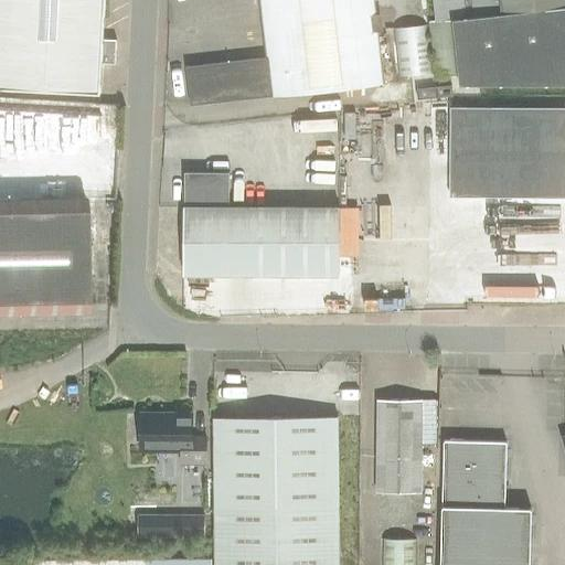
[(0,0),(0,88),(96,94),(98,64),(112,64),(113,40),(99,40),(100,0),(0,0)]
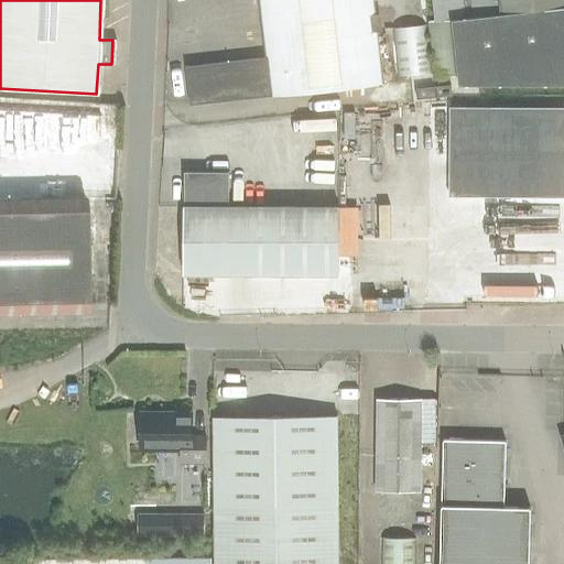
[(382,84),(372,0),(258,0),(266,57),(185,66),(190,106),(382,84)]
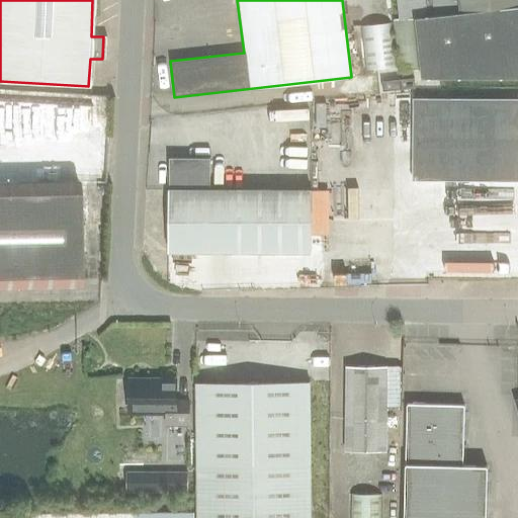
[(421,79),(517,78),(517,0),(397,0),(400,18),(393,19),(399,72),(420,70),(421,79)]
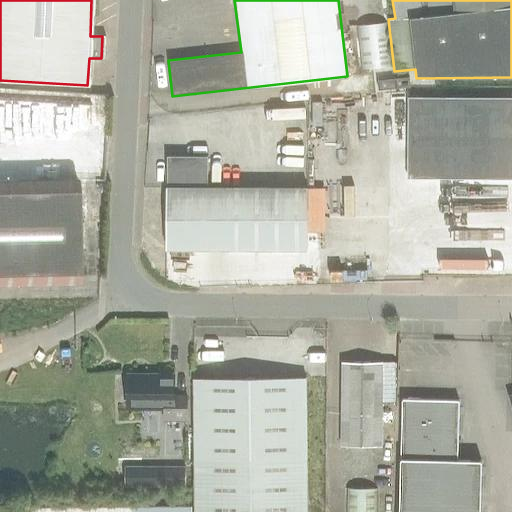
[(357,25),(362,70),(391,67),(387,23),(357,25)]
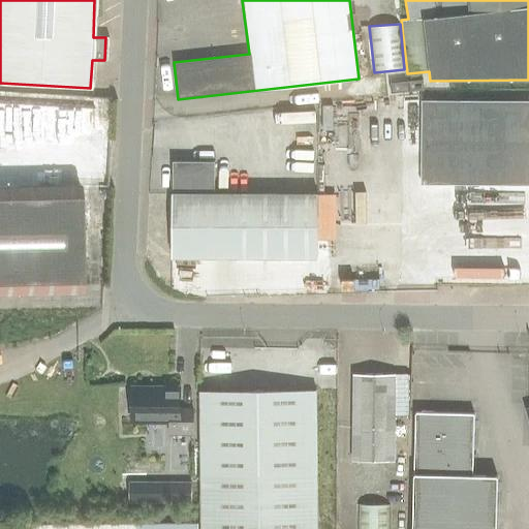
[(391,94),(424,90),(422,81),(390,84),(391,94)]
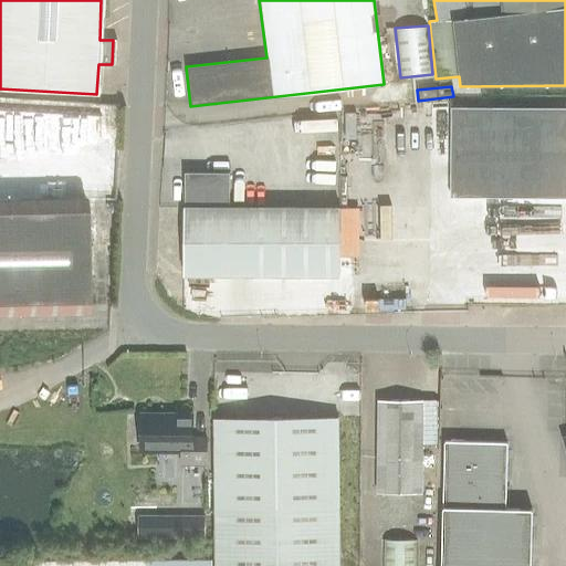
[(565,107),(451,107),(451,198),(565,198),(565,107)]
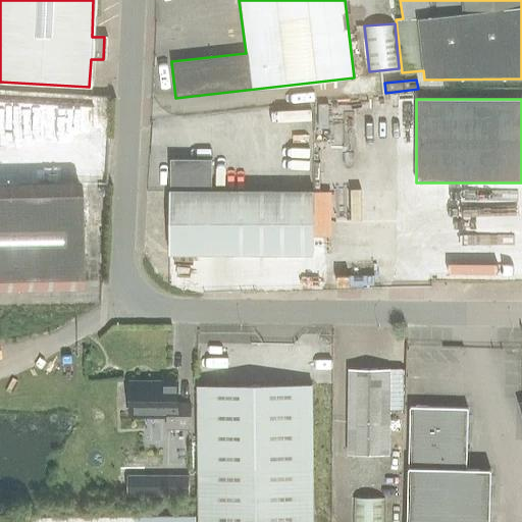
[(313,192),(211,192),(211,160),(170,159),(170,192),(169,192),(169,254),(313,255),(313,192)]
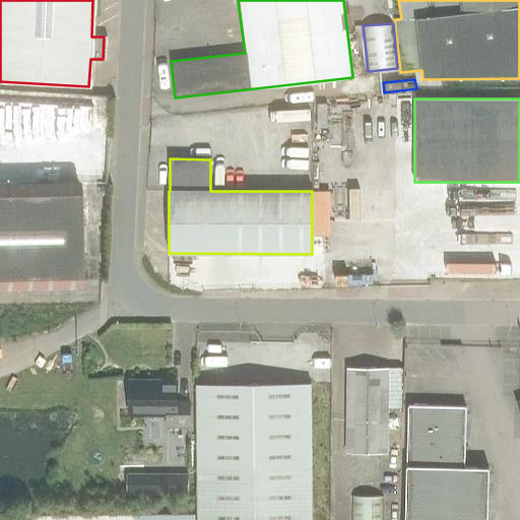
[(79,181),(0,182),(0,289),(81,288),(79,181)]
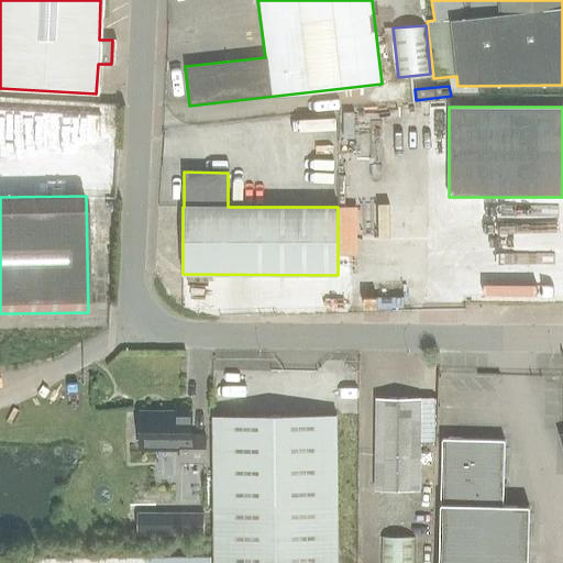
[(184,274),(184,283),(208,283),(208,274),(184,274)]
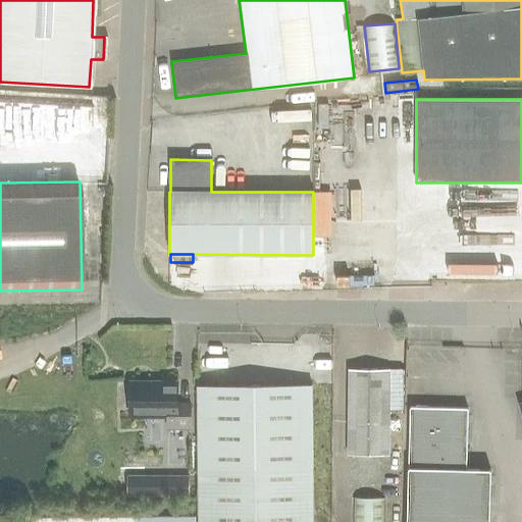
[(434,260),(434,277),(476,277),(476,261),(434,260)]
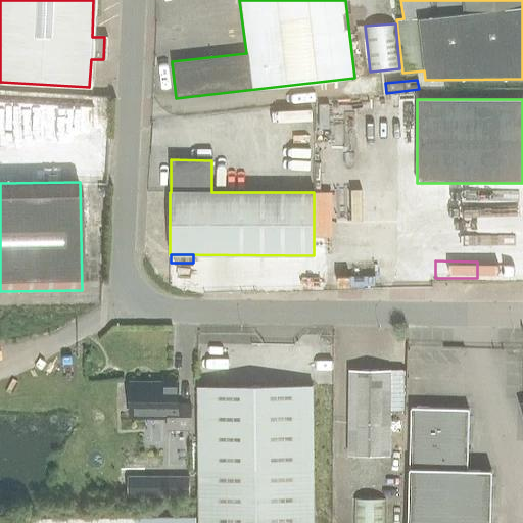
[(522,276),(522,263),(491,262),(490,275),(522,276)]
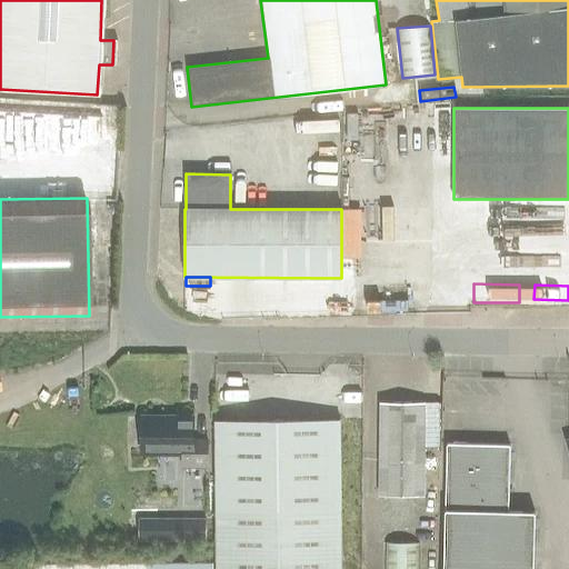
[(422,496),(423,403),(380,402),(379,496),(422,496)]
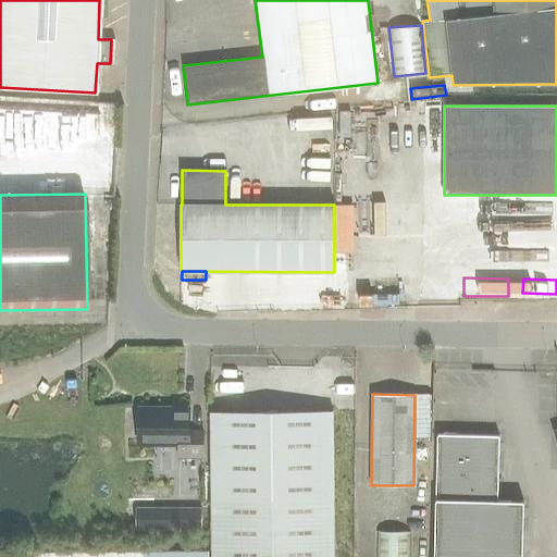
[(202,458),(203,432),(188,431),(189,408),(136,407),(136,445),(177,445),(177,457),(202,458)]
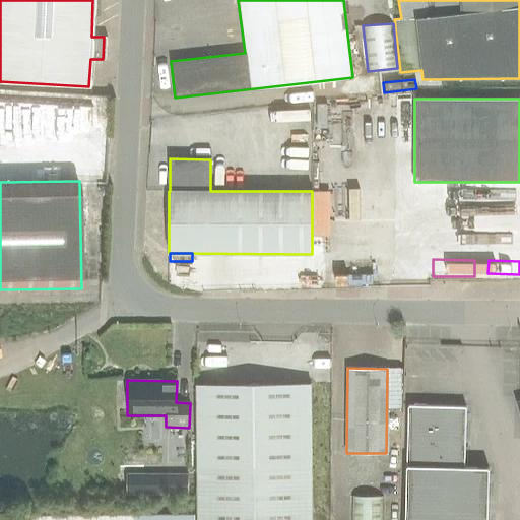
[(312,519),(311,384),(196,385),(198,515),(31,516),(30,519),(312,519)]
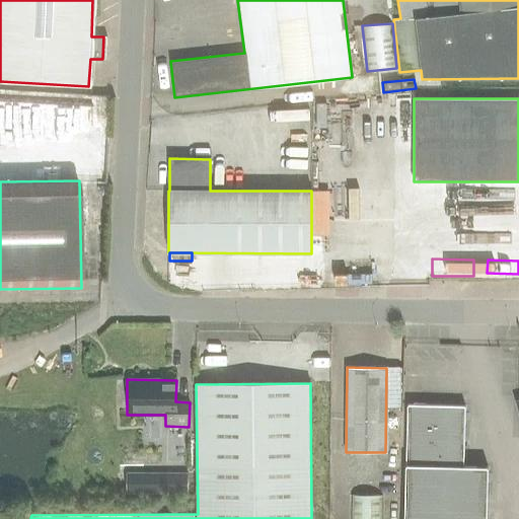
[(464,406),(406,404),(403,518),(486,518),(488,467),(463,467),(464,406)]
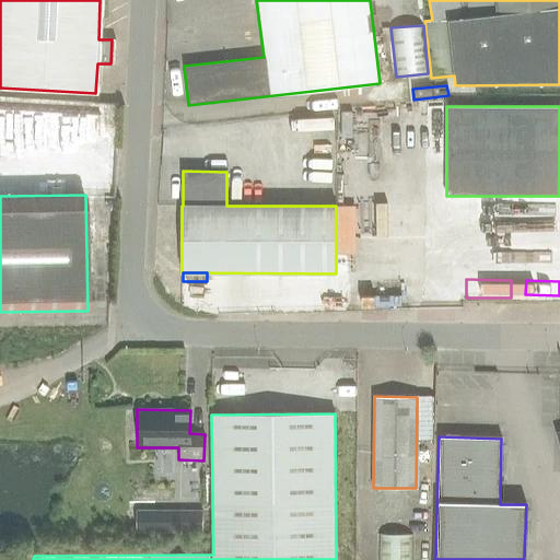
[(207,532),(207,509),(176,509),(176,531),(207,532)]
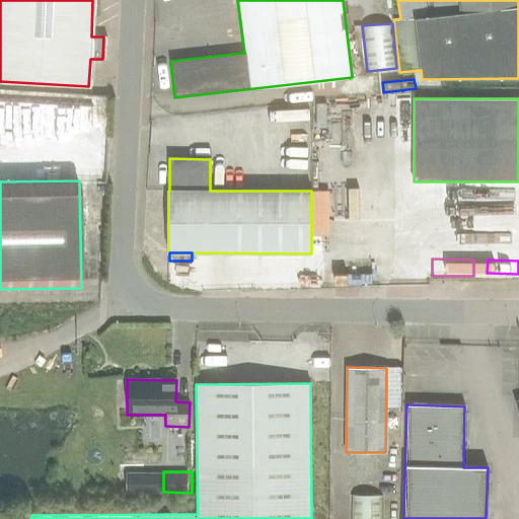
[(351,496),(350,518),(381,518),(382,496),(351,496)]
